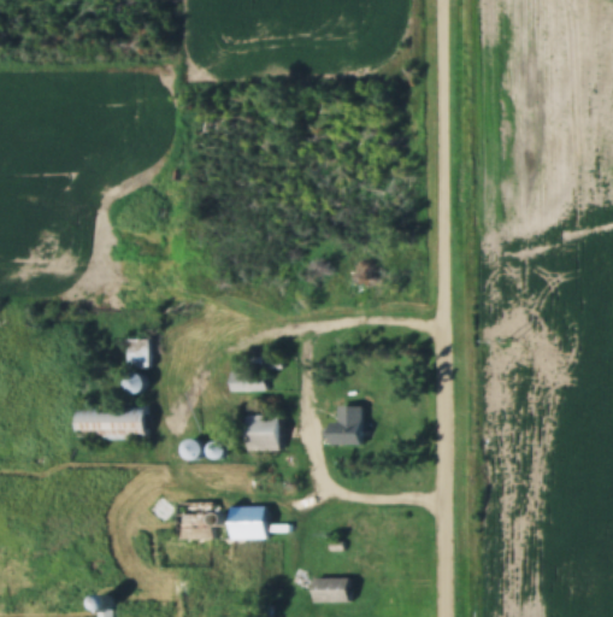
[(148,369),(148,341),(123,341),(123,369),(148,369)]
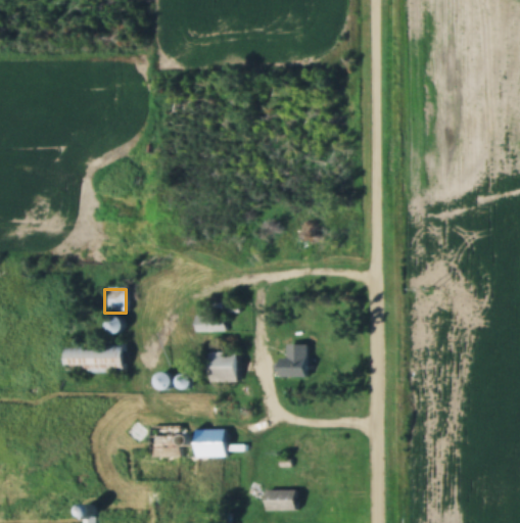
[(122,330),(117,316),(104,320),(109,334),(122,330)]
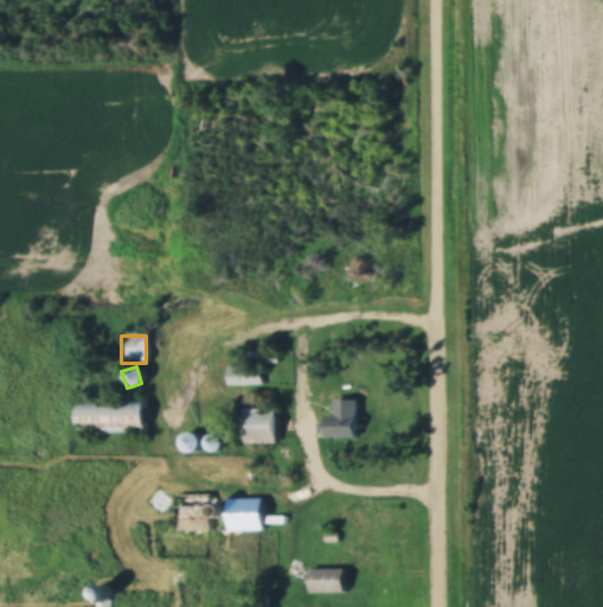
[(258,385),(258,366),(224,366),(224,385),(258,385)]
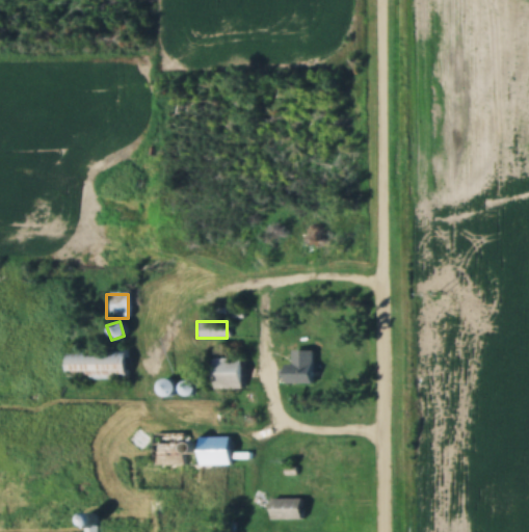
[(311,383),(311,350),(291,350),(291,364),(281,364),(281,383),(311,383)]
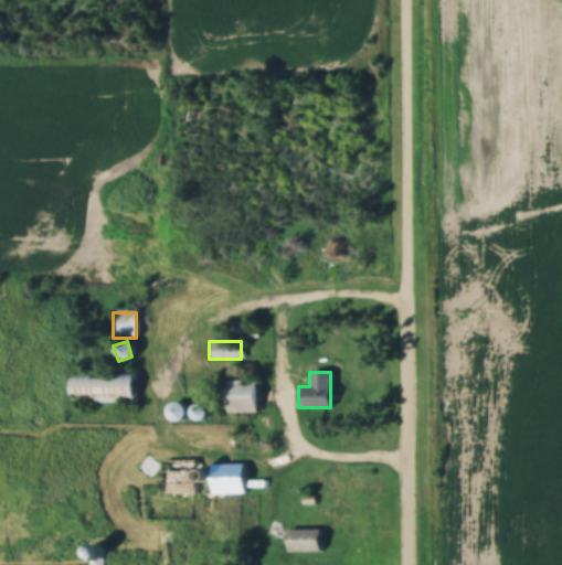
[(70,403),(134,403),(134,374),(70,374),(70,403)]
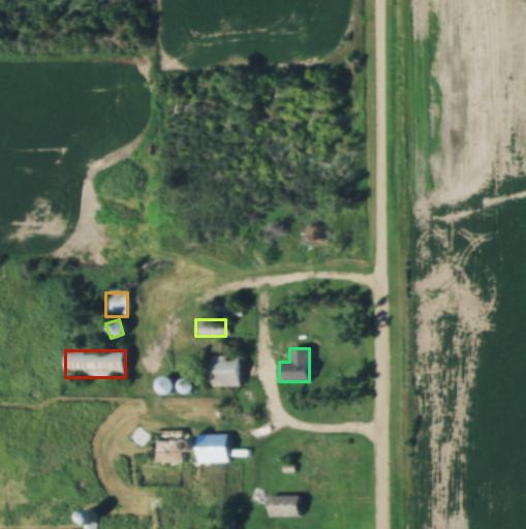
[(238,387),(238,356),(211,356),(211,387),(238,387)]
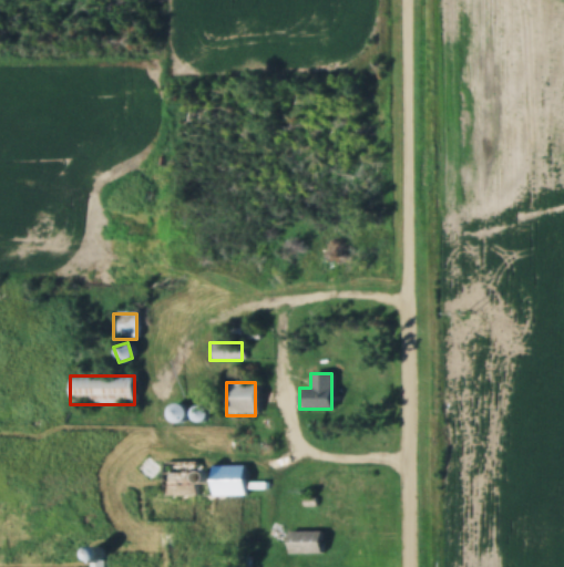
[(162,462),(162,496),(195,496),(195,462),(162,462)]
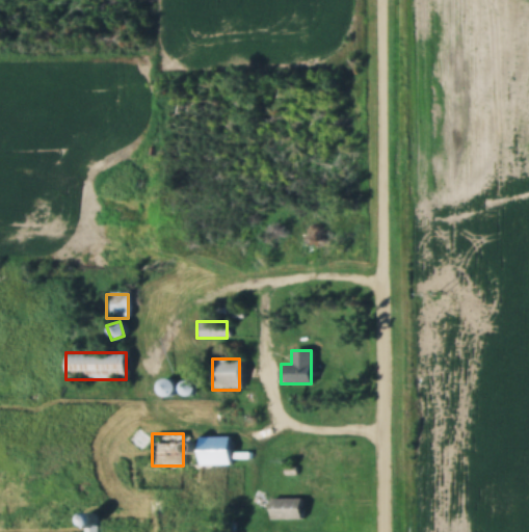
[(229,464),(229,440),(199,440),(199,464),(229,464)]
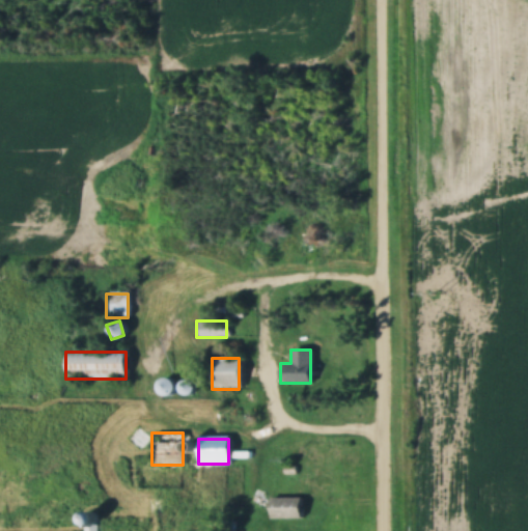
[(186,452),(192,453),(194,443),(187,442),(186,452)]
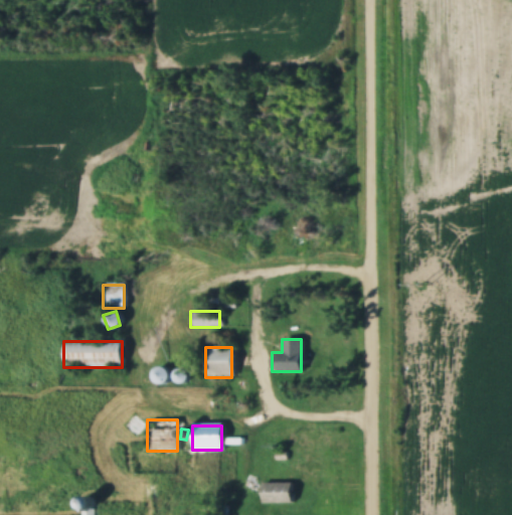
[(291,503),(291,482),(260,482),(260,503),(291,503)]
